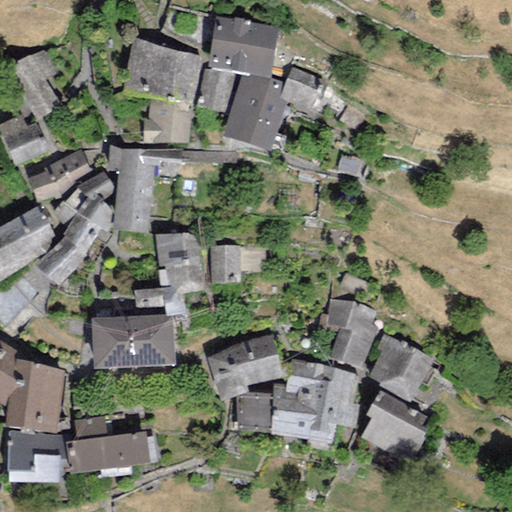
[(215,18),(208,65),(270,79),(278,27),(215,18)]
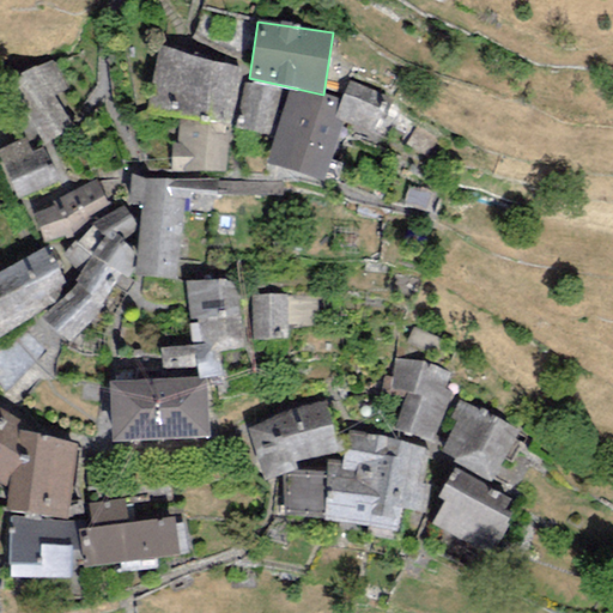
[(144,113),(178,117),(231,125),(240,68),(202,60),(159,44),(144,113)]
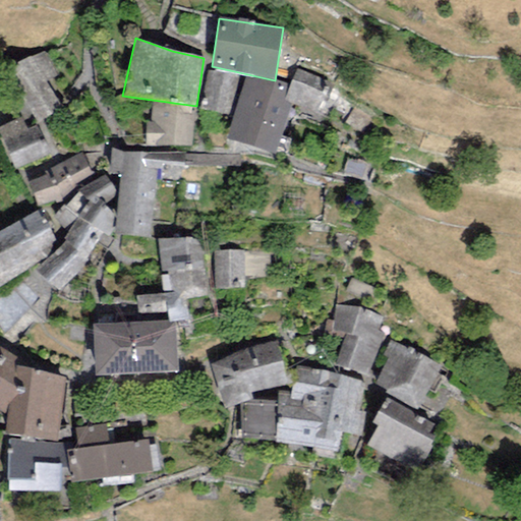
[(6,70),(36,123),(61,108),(46,80),(58,74),(44,49),(6,70)]
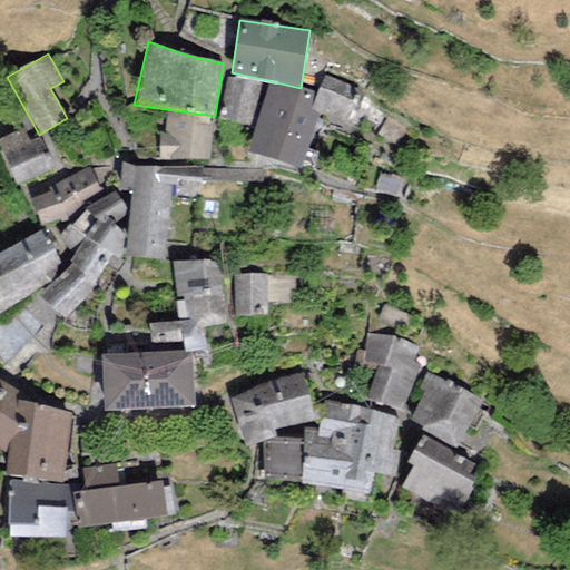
[(357,89),(325,76),(317,94),(310,110),(320,112),(344,123),(357,89)]
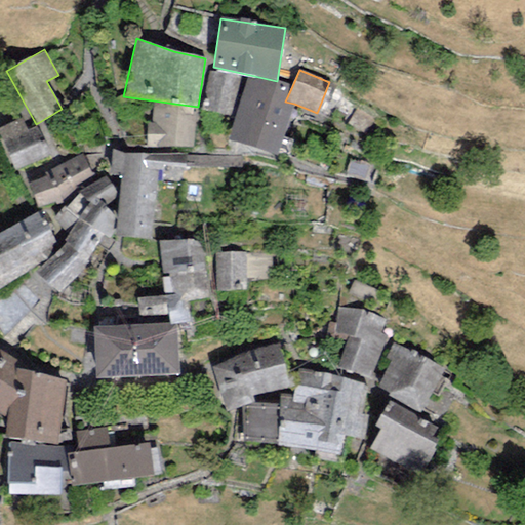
[(241,76),(209,71),(201,110),(232,114),(241,76)]
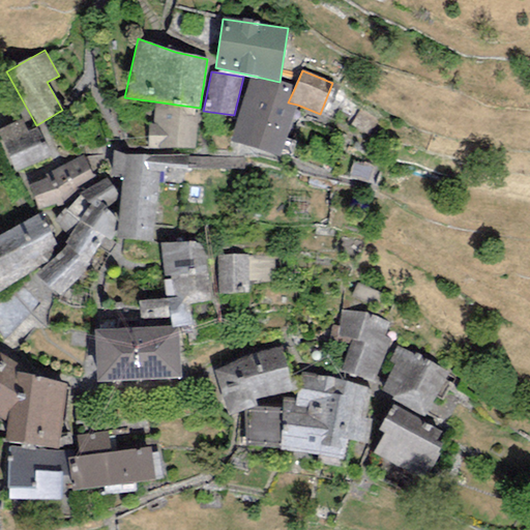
[(288,102),(295,87),(280,82),(251,76),(229,141),(280,157),(297,105),(288,102)]
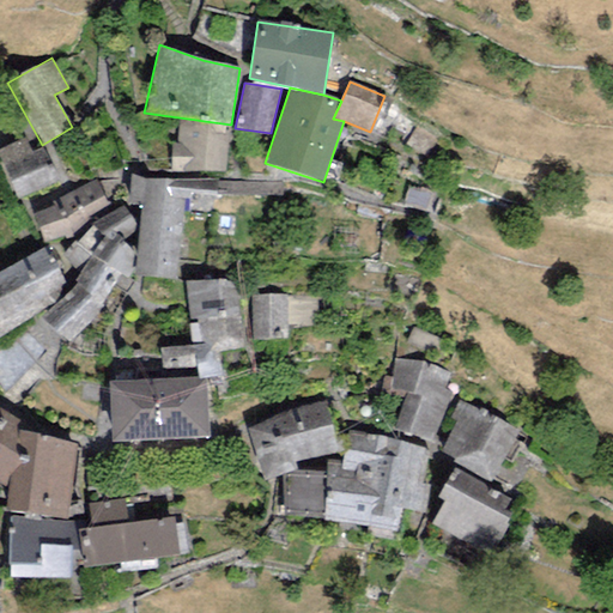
[(225,173),(231,125),(178,117),(177,144),(171,144),(170,173),(225,173)]
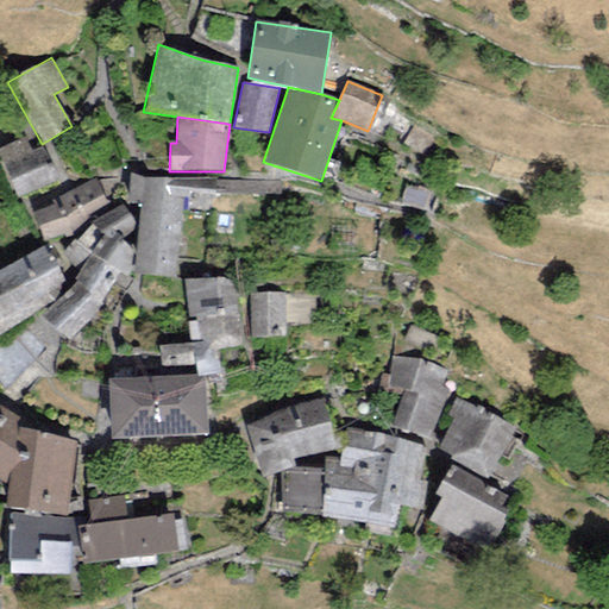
[(0,146),(0,156),(18,198),(55,181),(41,149),(33,152),(26,136),(0,146)]
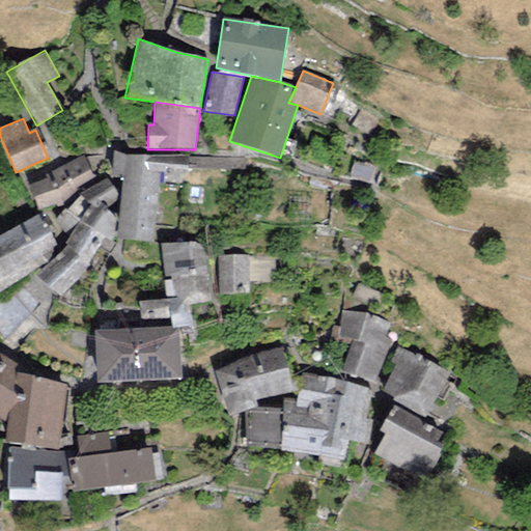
[(122,177),(116,240),(154,243),(160,172),(165,172),(165,167),(188,169),(188,157),(188,156),(127,157),(113,150),(112,176),(122,177)]
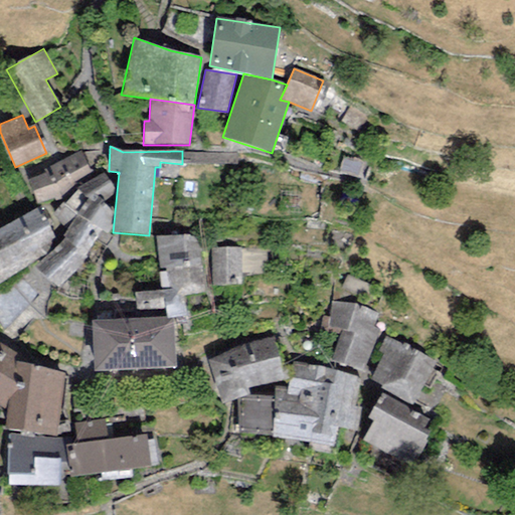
[(81,150),(48,167),(44,169),(46,173),(28,179),(35,205),(61,197),(74,184),(93,174),(81,150)]
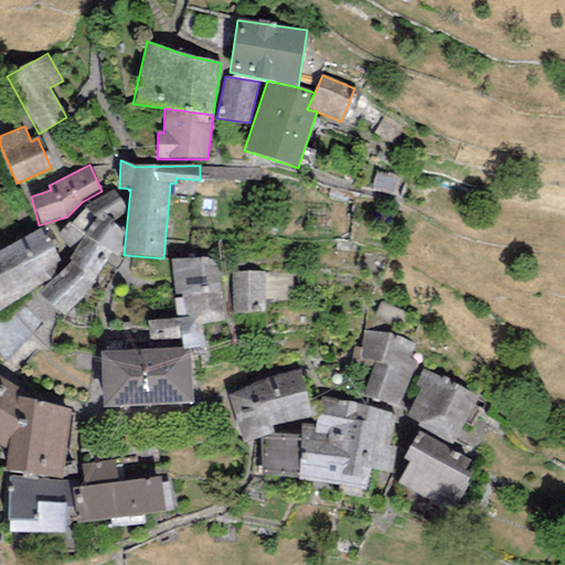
[(200,167),(200,180),(259,181),(260,168),(200,167)]
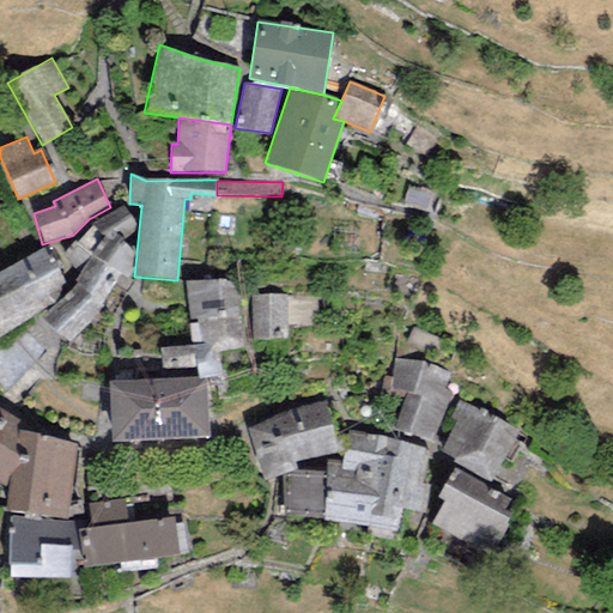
[(431,193),(408,187),(404,202),(426,210),(431,193)]
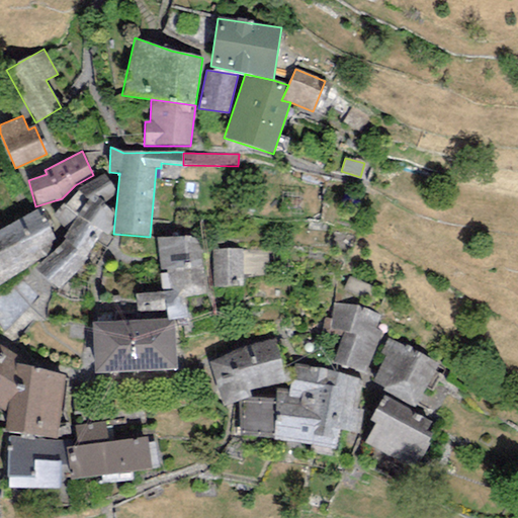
[(114,191),(103,174),(79,190),(66,205),(63,203),(53,217),(67,233),(62,236),(66,239),(35,268),(58,288),(84,261),(102,232),(107,235),(110,232),(113,213),(102,201),(114,191)]
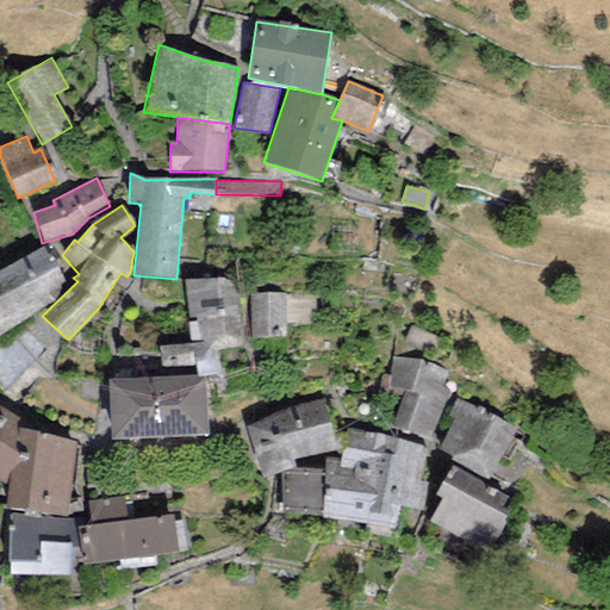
[(0,335),(56,300),(61,284),(66,282),(53,255),(48,256),(44,247),(0,271),(0,335)]
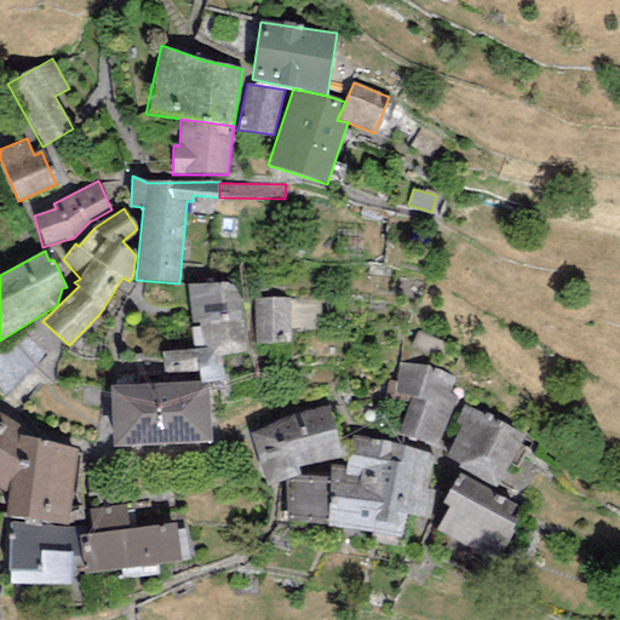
[(227,282),(188,285),(195,350),(162,351),(164,384),(200,382),(207,382),(223,380),(219,356),(248,350),(239,291),(227,282)]
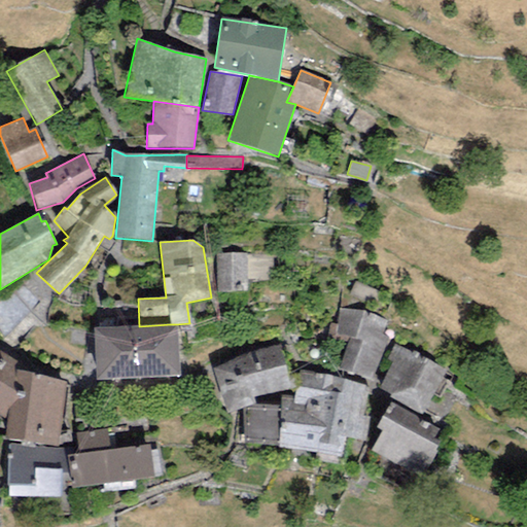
[(245,252),(216,252),(216,291),(246,291),(245,252)]
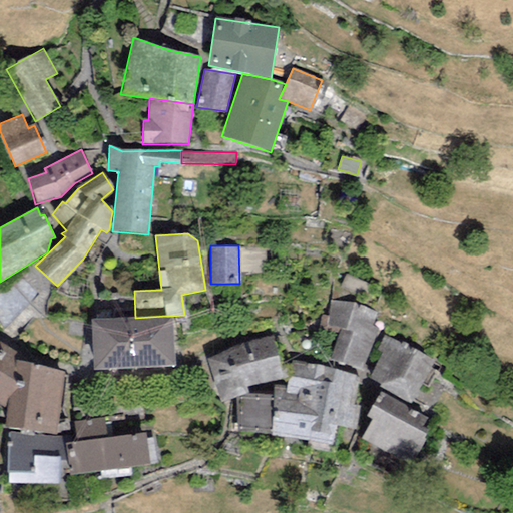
[(376,311),(331,300),(327,325),(342,328),(331,359),(360,368),(379,327),(372,325),(376,311)]
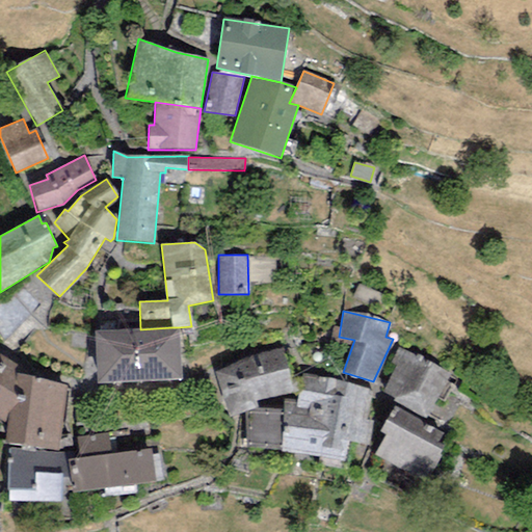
[(140,329),(94,331),(96,383),(180,379),(178,327),(171,327),(140,329)]
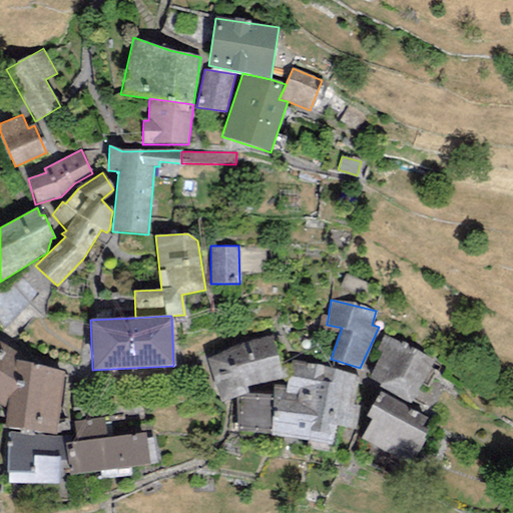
[(381,353),(369,377),(381,383),(379,387),(412,403),(414,399),(434,359),(389,337),(385,335),(377,350),(381,353)]
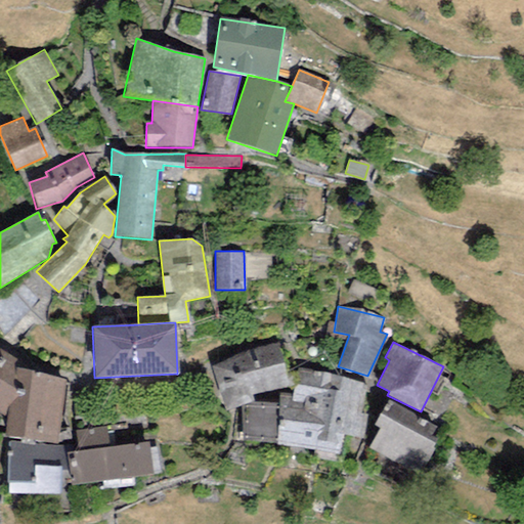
[(241,353),(214,366),(225,410),(241,405),(253,401),(251,394),(287,386),(277,343),(241,353)]
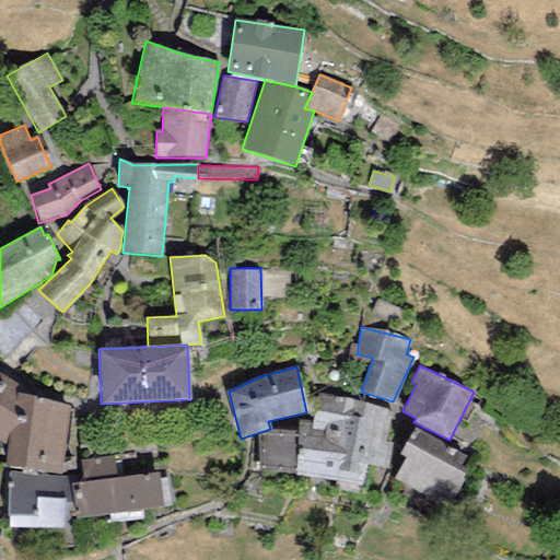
[(19,384),(0,372),(0,440),(8,445),(4,466),(61,474),(70,406),(18,393),(19,384)]
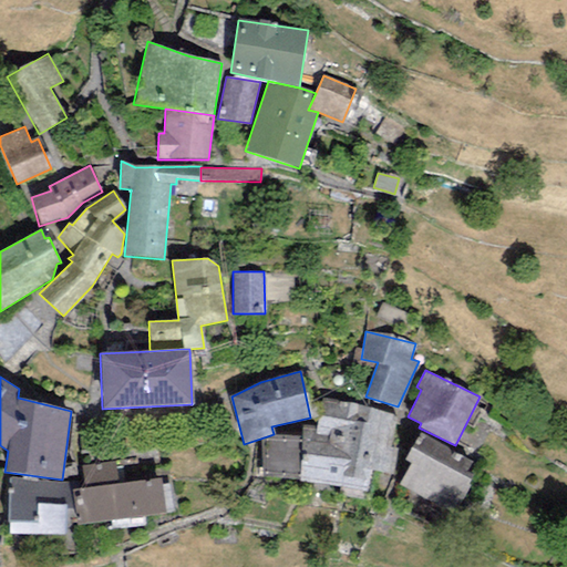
[(302,436),(300,478),(299,482),(341,487),(358,405),(322,398),(317,428),(303,425),(302,436)]
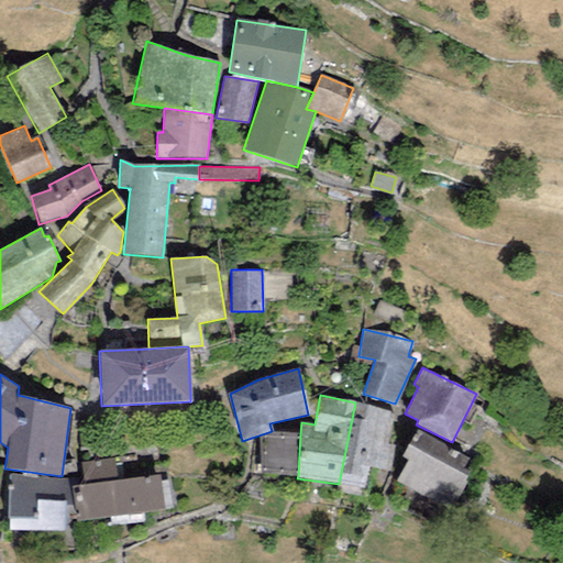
[(392,410),(355,403),(339,484),(365,489),(370,467),(389,472),(395,446),(385,444),(392,410)]
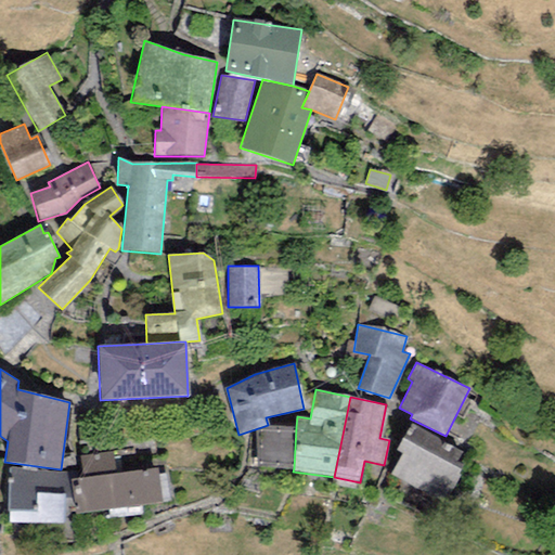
[(398,450),(401,452),(390,474),(444,501),(462,465),(454,462),(461,451),(412,425),(398,450)]
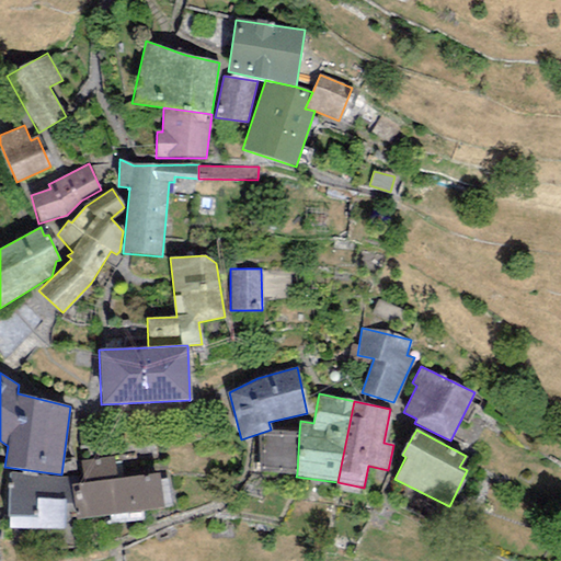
[(297,473),(299,432),(273,431),(258,434),(260,471),(297,473)]
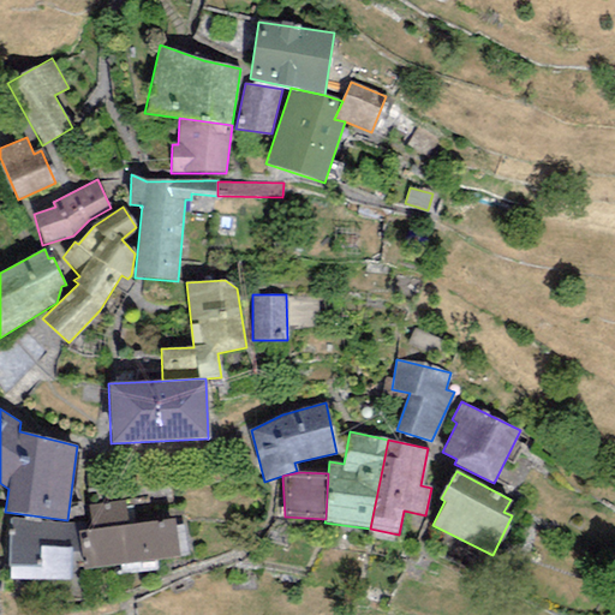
[(93,530),(77,531),(83,569),(178,557),(173,519),(129,525),(125,499),(89,505),(93,530)]
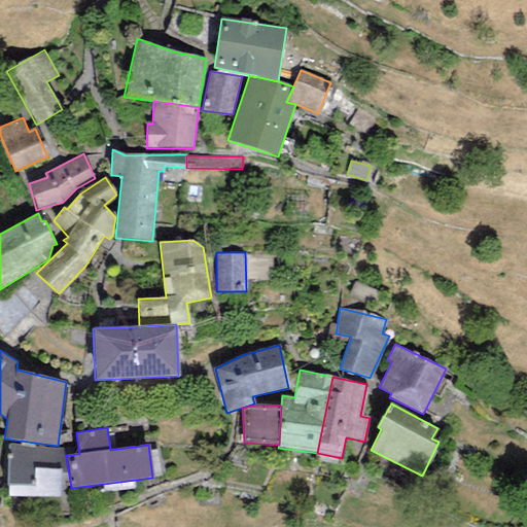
[(62,449),(8,445),(9,496),(60,497),(62,449)]
